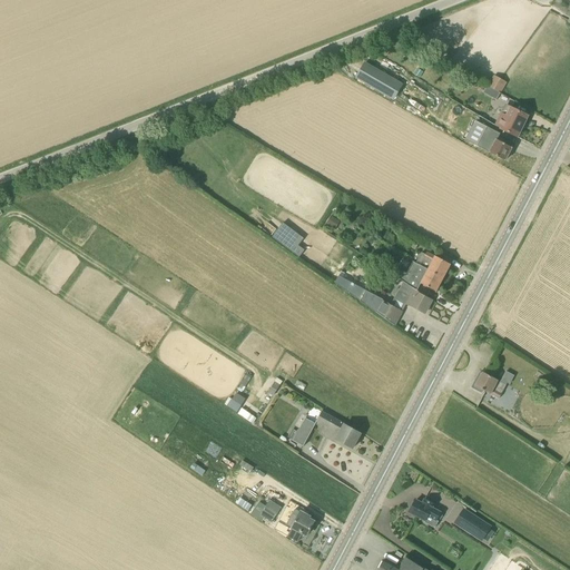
[(564,15),(569,17),(569,15),(569,10),(561,6),(563,2),(559,0),(556,0),(553,6),(559,9),(559,10),(566,15),(564,15)]
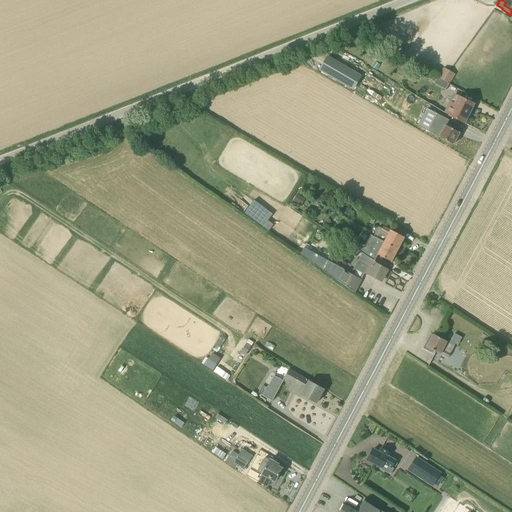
[(353,72),(328,57),(320,70),(346,85),(353,72)]
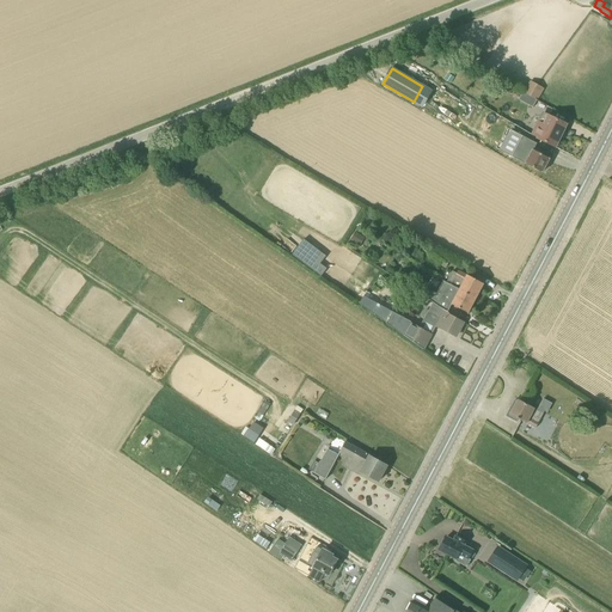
[(537,101),(525,93),(520,101),(532,108),(537,101)]
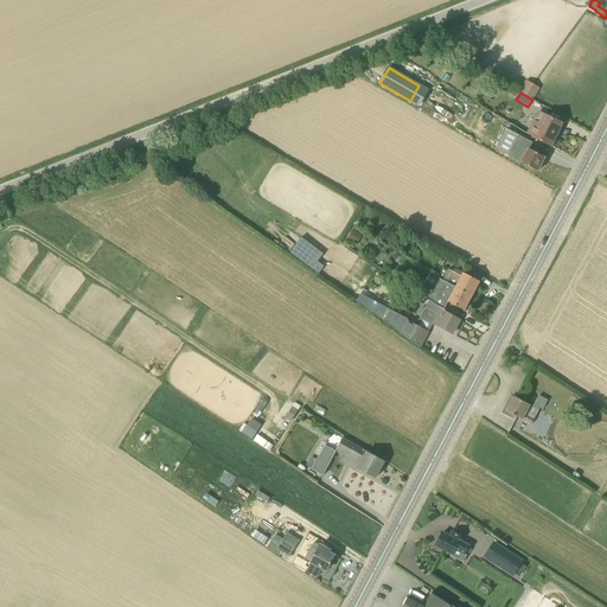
[(468,131),(481,136),(490,119),(477,113),(468,131)]
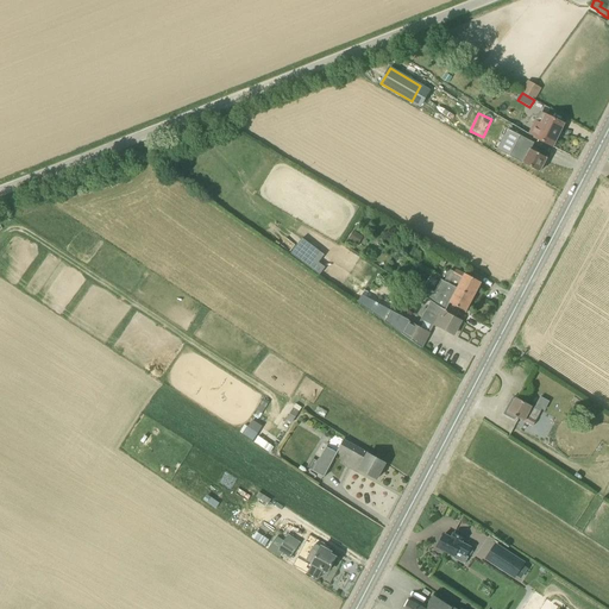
[(529,135),(531,136),(535,138),(553,146),(564,125),(546,115),(540,126),(535,124),(529,135)]
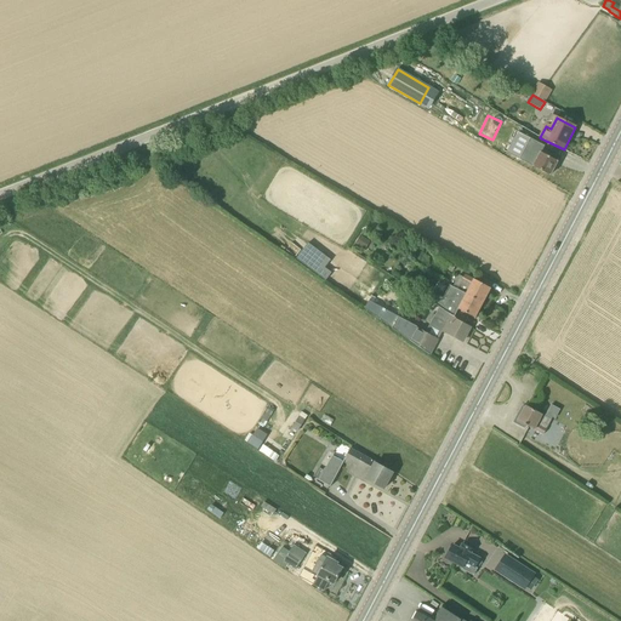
[(540,149),(536,148),(541,138),(540,137),(540,138),(529,132),(525,142),(533,146),(524,163),(551,176),(552,174),(553,174),(556,170),(554,169),(558,161),(551,158),(552,155),(540,149)]
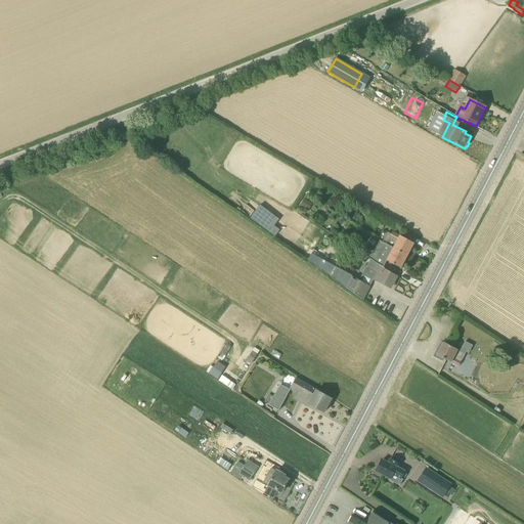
[(308,212),(313,204),(304,199),(300,206),(308,212)]
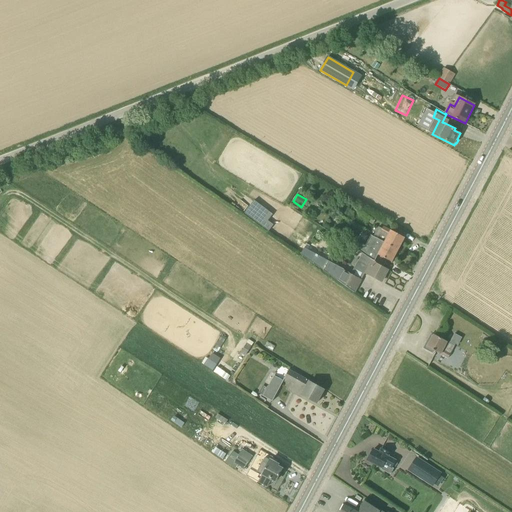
[(244,213),(248,217),(269,232),(274,225),(269,221),(273,215),(265,208),(253,200),(244,213)]
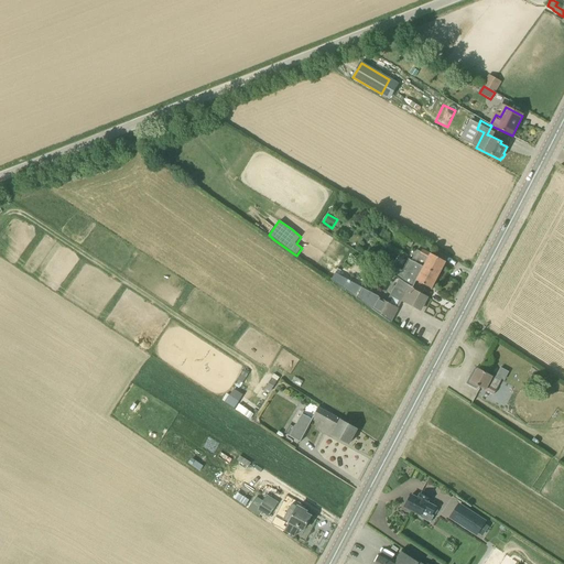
[(399,228),(393,237),(411,248),(416,239),(399,228)]
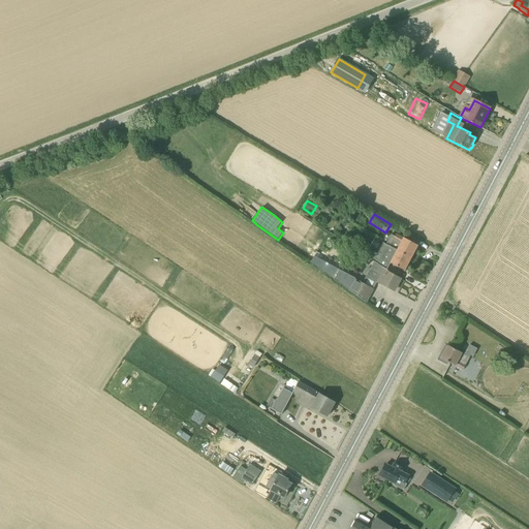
[(392,235),(385,244),(391,247),(398,251),(411,258),(418,245),(404,238),(404,239),(396,235),(395,237),(392,235)]
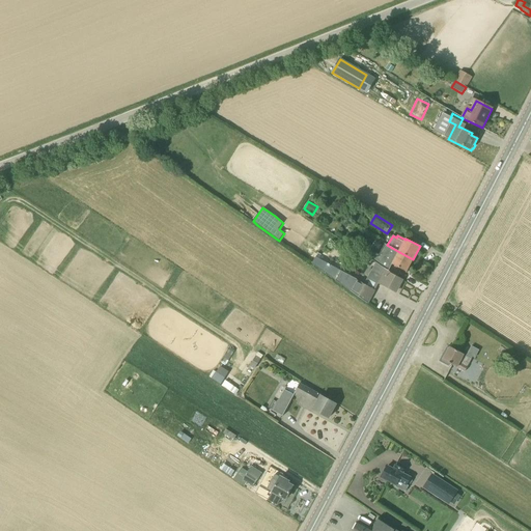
[(392,248),(387,245),(385,244),(379,255),(365,246),(361,252),(376,262),(382,267),(385,260),(407,272),(413,259),(399,252),(392,248)]
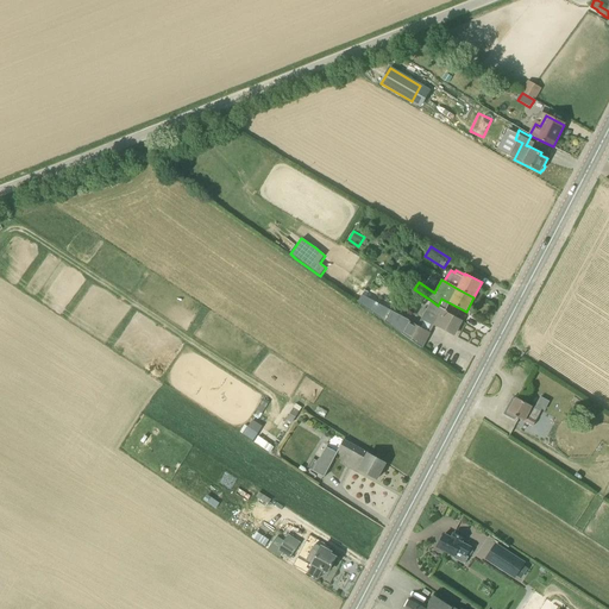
[(438,306),(432,301),(427,309),(426,309),(424,309),(420,315),(421,319),(418,326),(408,321),(401,333),(422,349),(431,333),(429,333),(434,325),(439,327),(453,336),(462,321),(446,313),(447,312),(438,306)]
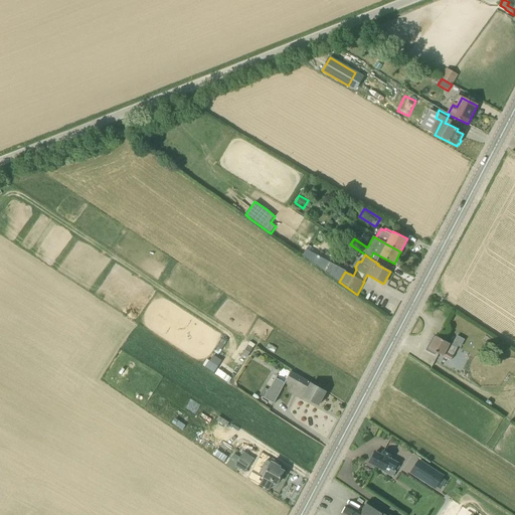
[(217,347),(221,350),(227,340),(223,337),(217,347)]
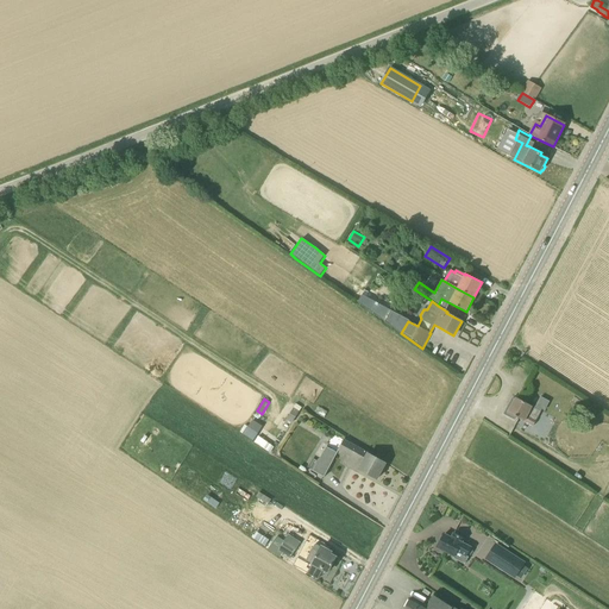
[(515,400),(513,399),(508,407),(510,408),(507,415),(515,420),(516,418),(525,421),(534,426),(541,412),(516,399),(515,400)]
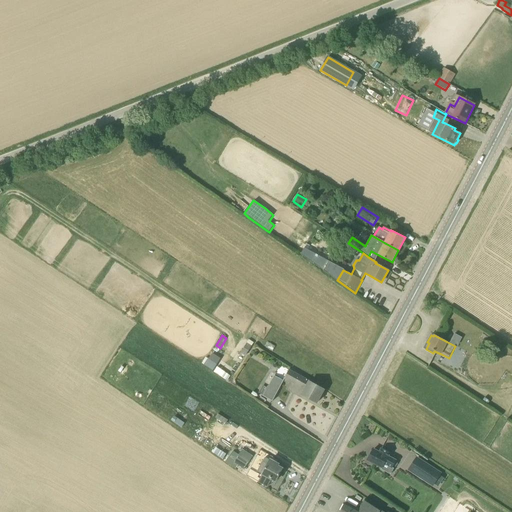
[(202,364),(211,369),(215,363),(205,358),(202,364)]
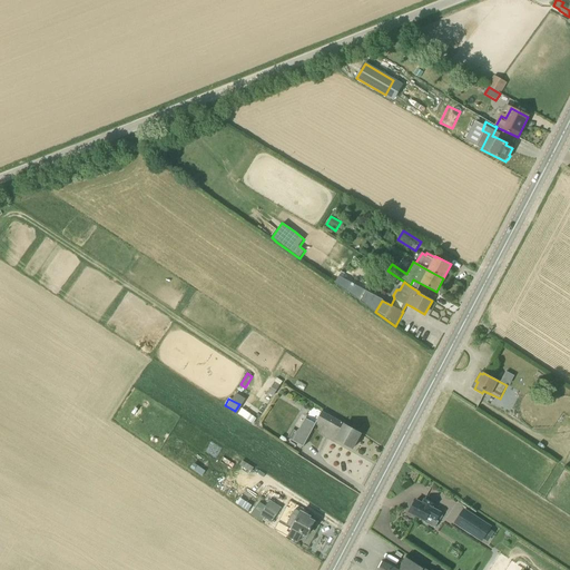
[(239,408),(236,412),(251,422),(254,418),(239,408)]
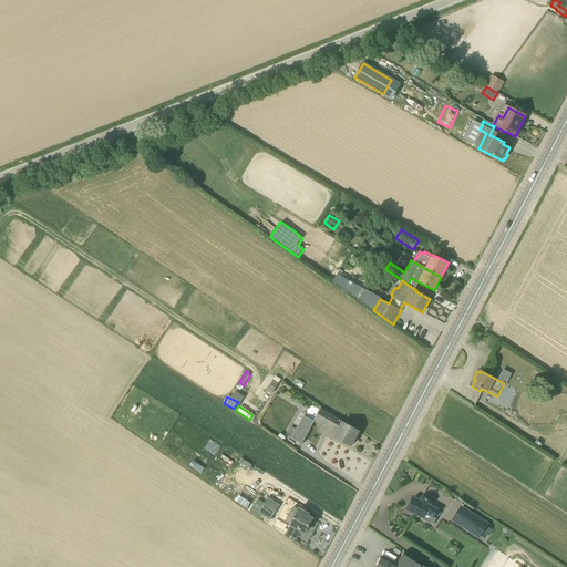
[(301,445),(315,422),(320,425),(321,423),(338,432),(334,437),(351,446),(359,432),(320,411),(313,422),(305,416),(302,420),(297,431),(290,428),(286,436),(301,445)]
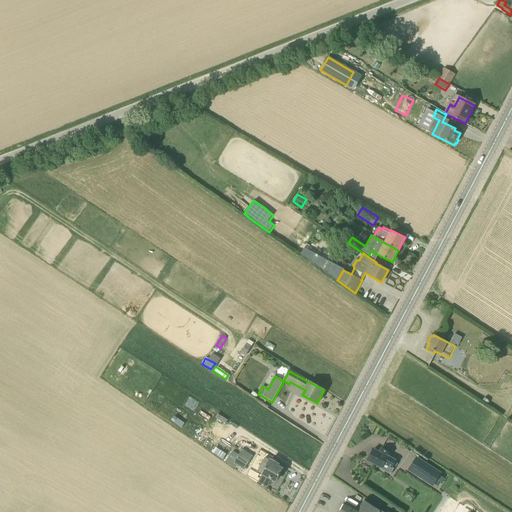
[(239,455),(238,456),(243,460),(248,453),(243,449),(239,455)]
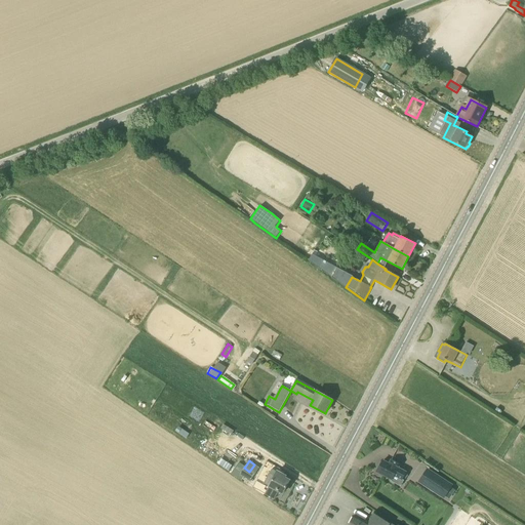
[(377,472),(392,480),(395,476),(402,480),(403,478),(405,479),(407,475),(405,474),(406,473),(398,469),(400,465),(392,460),(390,465),(382,461),(377,472)]
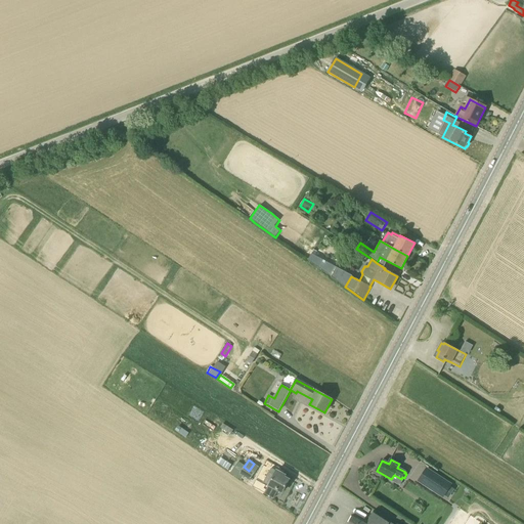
[(244,467),(238,474),(250,481),(254,474),(249,471),(244,467)]
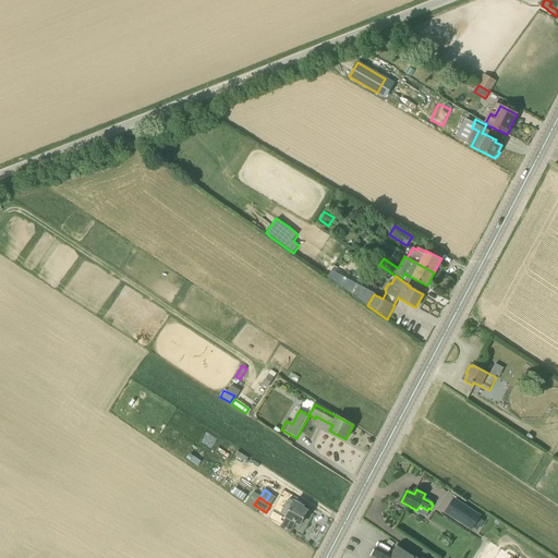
[(291,531),(295,521),(301,523),(306,509),(301,507),(302,505),(292,501),(291,506),(284,502),(280,513),(286,517),(281,526),(291,531)]
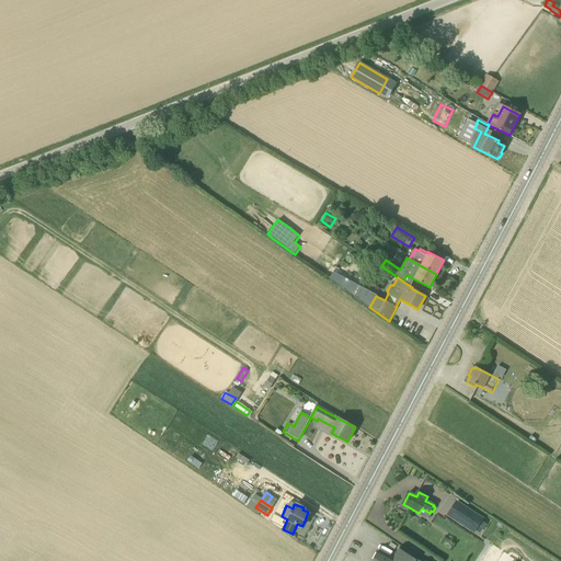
[(467,507),(458,521),(474,531),(480,523),(483,518),(467,507)]
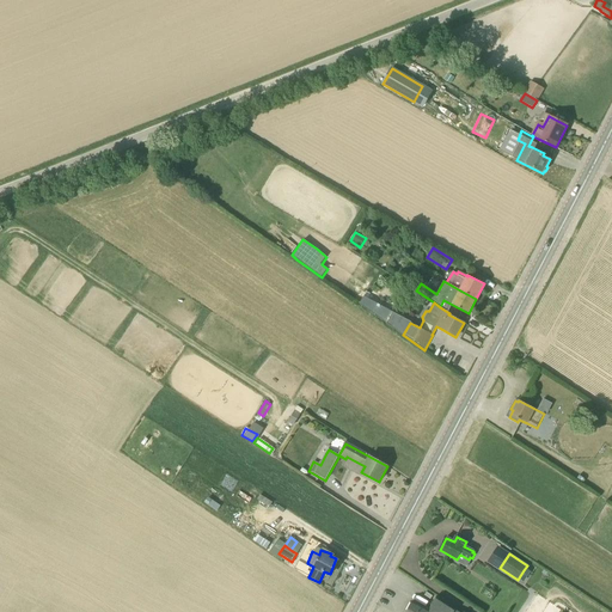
[(458,611),(436,597),(429,611),(412,601),(407,611),(458,611)]
